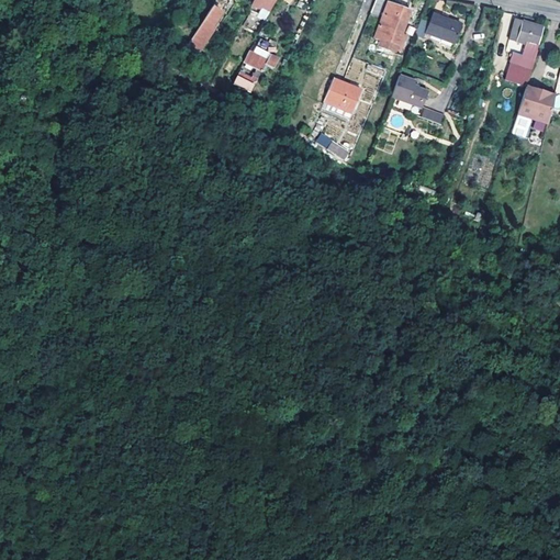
[(257,15),(266,20),(276,0),(254,0),(252,4),(259,8),(261,7),(257,15)]
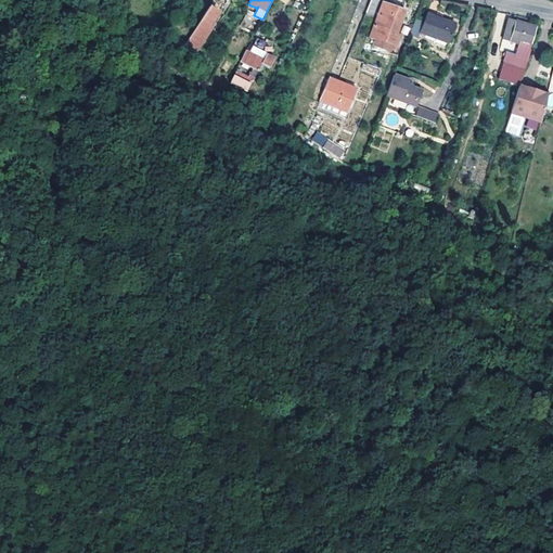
[(370,0),(367,11),(374,14),(378,0),(370,0)]
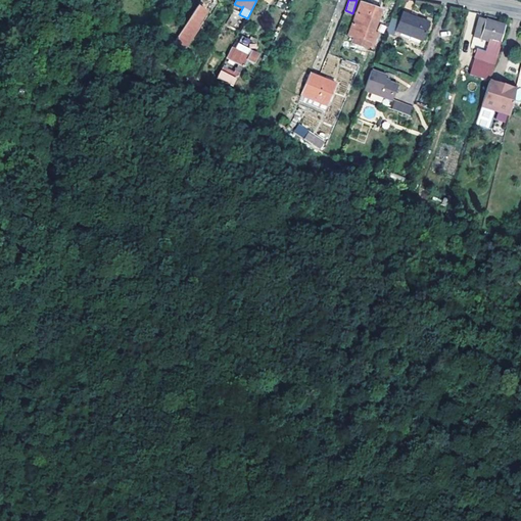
[(380,8),(362,1),(351,26),(348,25),(340,46),(365,55),(370,41),(373,42),(375,38),(376,38),(380,26),(376,24),(382,8),(380,8)]
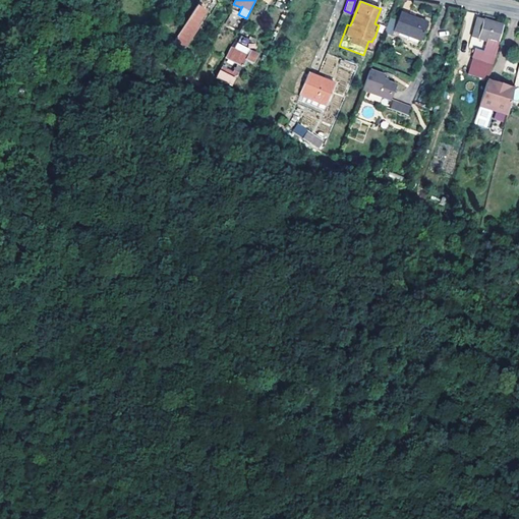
[(182,45),(205,11),(195,6),(174,40),(182,45)]
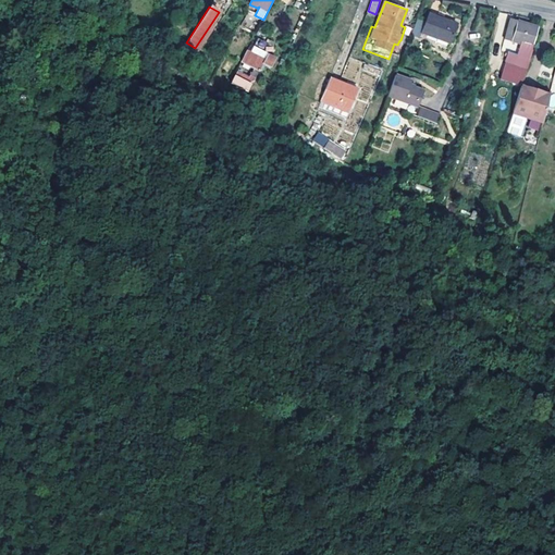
[(457,23),(429,13),(421,33),(449,44),(457,23)]
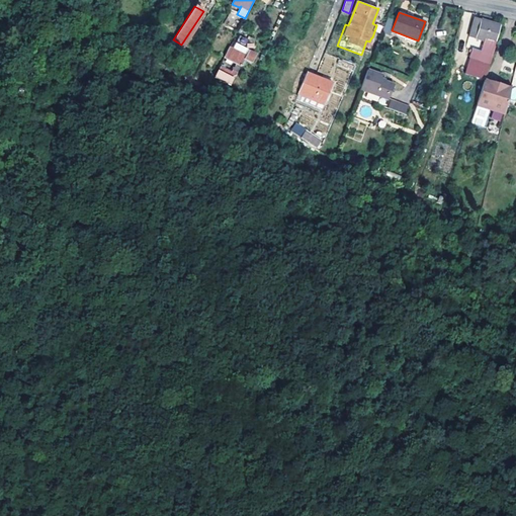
[(492,54),(501,23),(475,16),(471,25),(479,27),(476,36),(484,39),(481,50),(473,48),(464,72),(484,78),(492,54)]
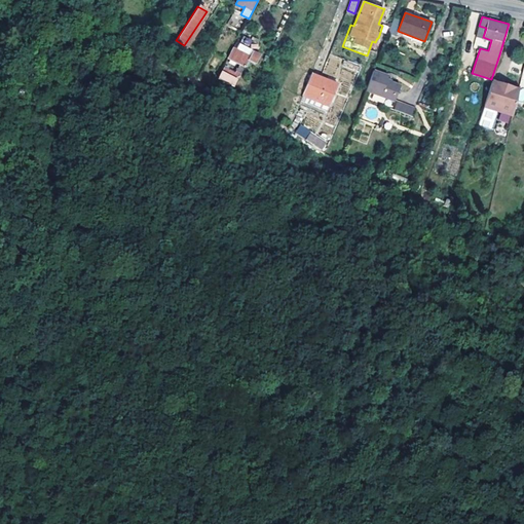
[(486,28),(479,26),(477,35),(483,37),(486,28)]
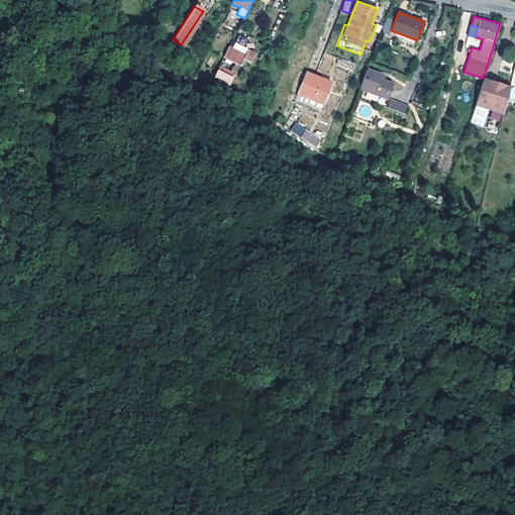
[(239,67),(243,60),(250,63),(254,54),(248,50),(244,57),(230,48),(225,60),(239,67)]
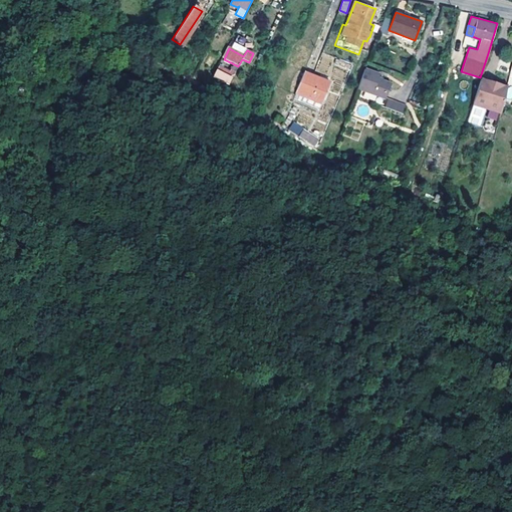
[(218,69),(230,76),(231,73),(219,66),(218,69)]
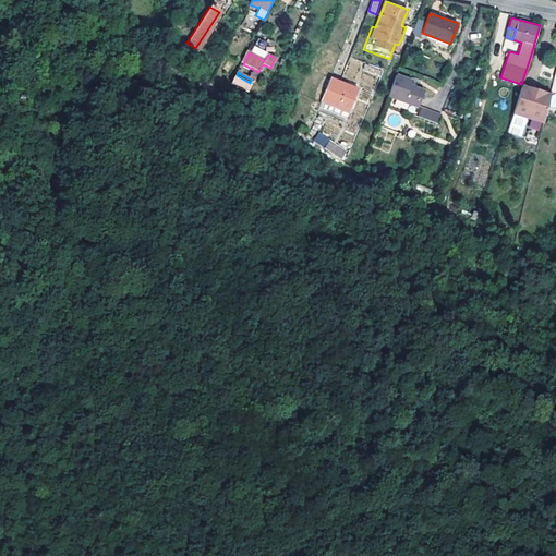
[(232,83),(248,92),(257,74),(255,73),(251,80),(250,83),(237,75),(232,83)]
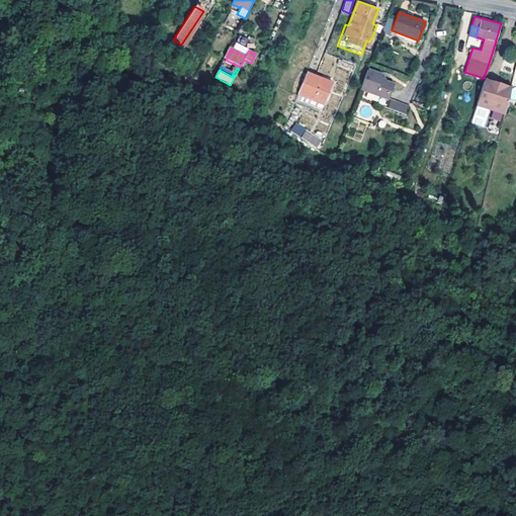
[(325,100),(334,81),(308,69),(299,90),(325,100)]
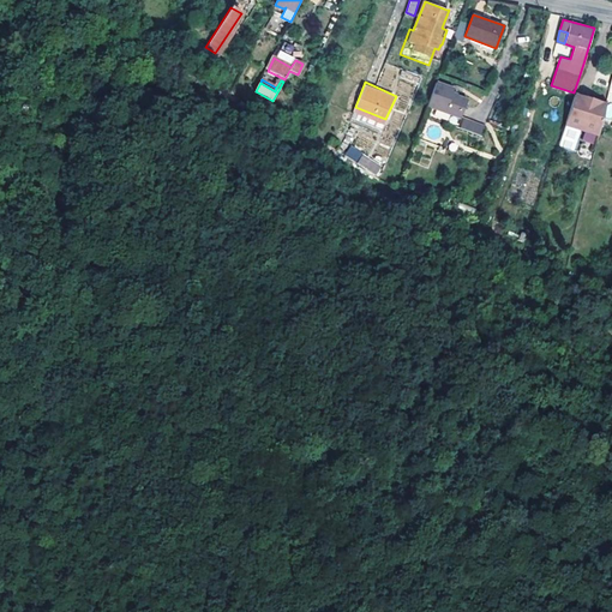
[(462,118),(468,100),(459,96),(453,94),(454,89),(436,82),(433,89),(427,105),(462,118)]
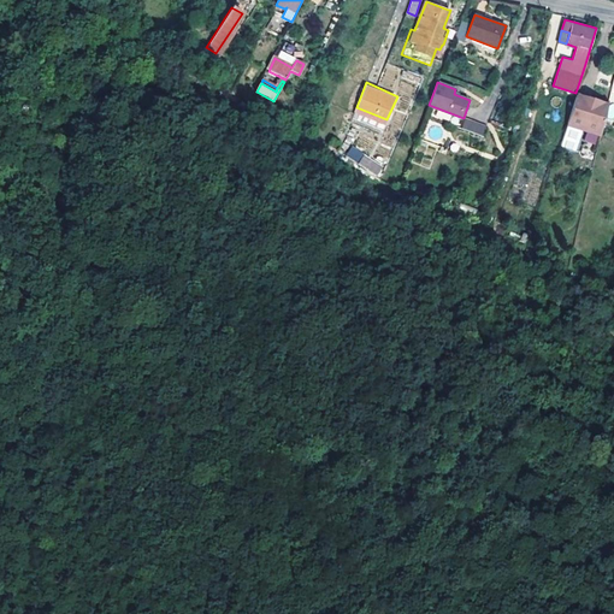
[(465,94),(467,88),(458,84),(455,89),(454,94),(460,96),(461,92),(465,94)]
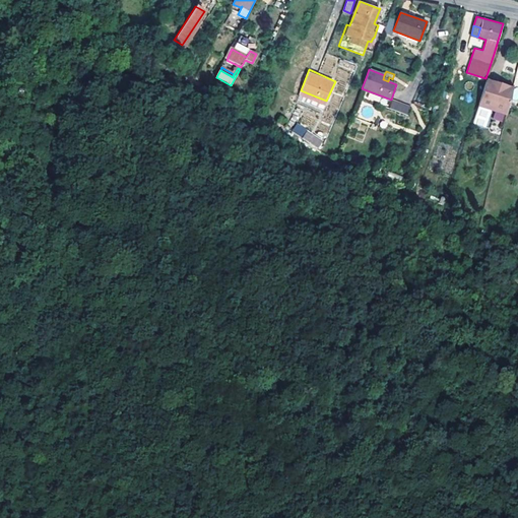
[(229,88),(231,85),(216,77),(214,80),(229,88)]
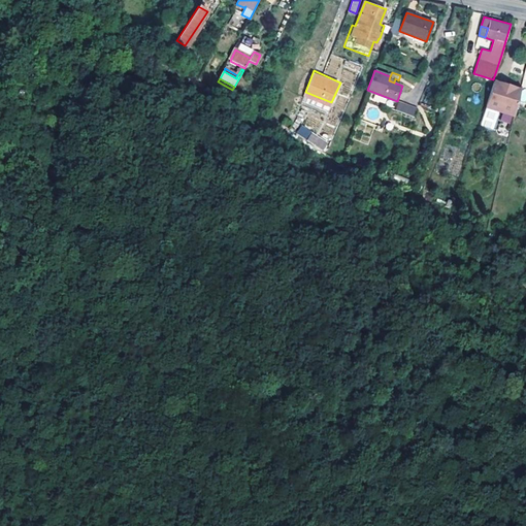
[(521,86),(493,79),(485,105),(499,108),(500,104),(516,108),(521,86)]
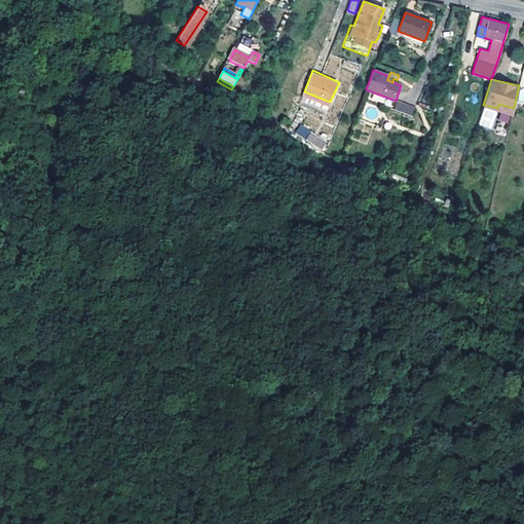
[(426,108),(431,98),(420,95),(417,105),(426,108)]
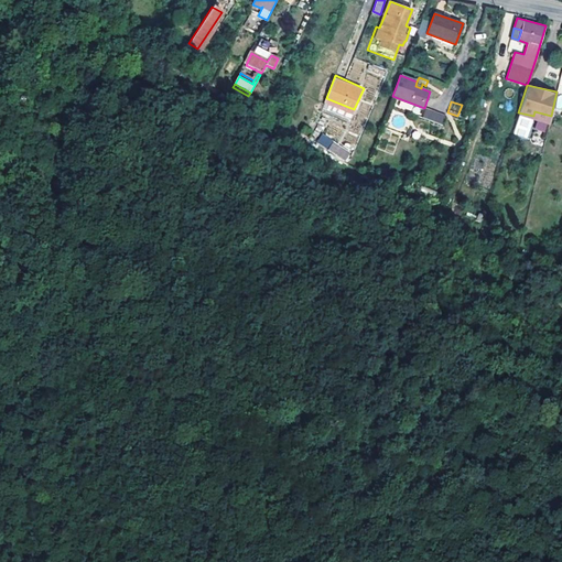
[(428,106),(424,116),(444,121),(447,111),(428,106)]
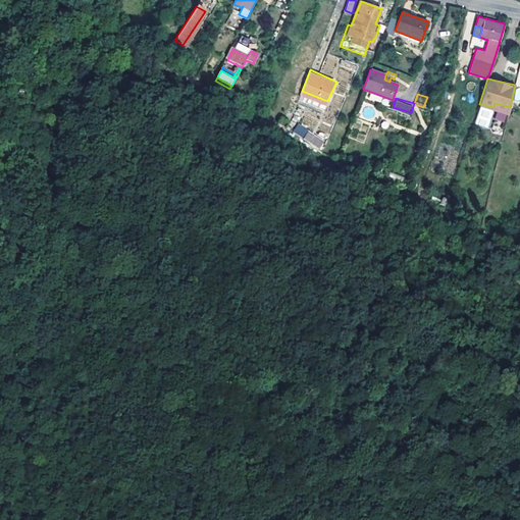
[(288,126),(290,121),(281,118),(279,122),(288,126)]
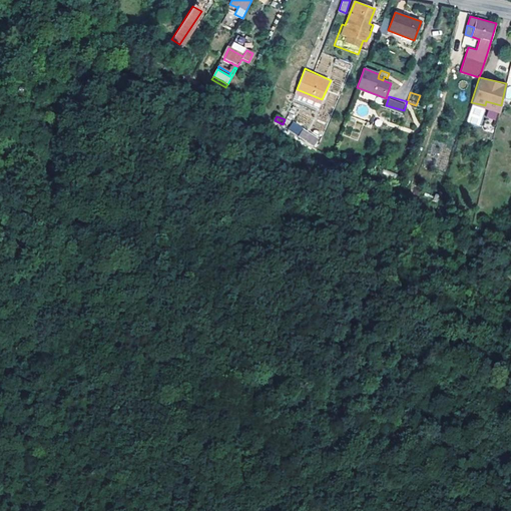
[(316,144),(322,135),(295,119),(289,127),(316,144)]
